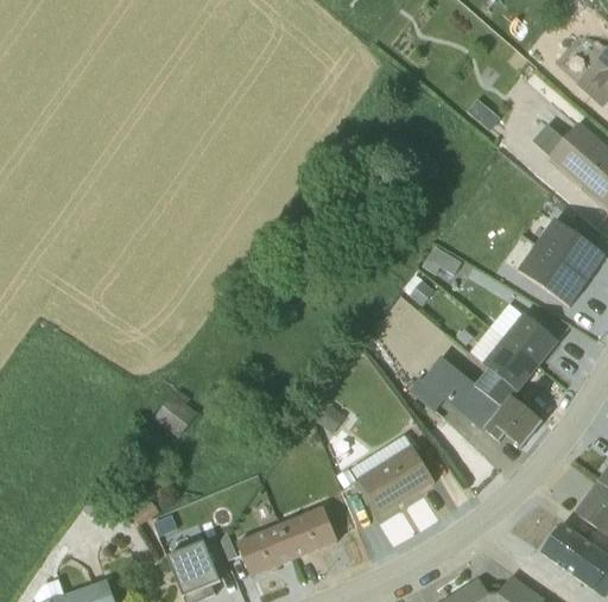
[(607,46),(576,83),(602,107),(607,100),(607,46)]
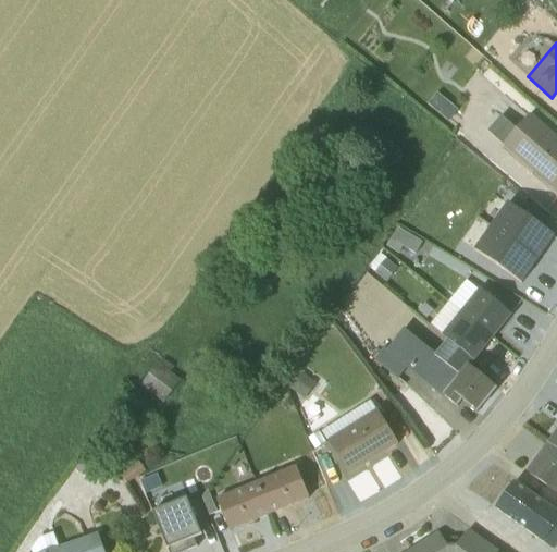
[(458,108),(436,90),(428,101),(448,119),(458,108)]
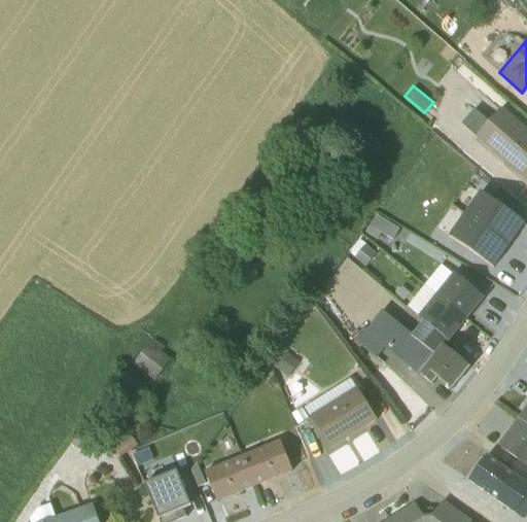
[(473,107),(461,120),(526,178),(526,129),(501,106),(489,119),(473,107)]
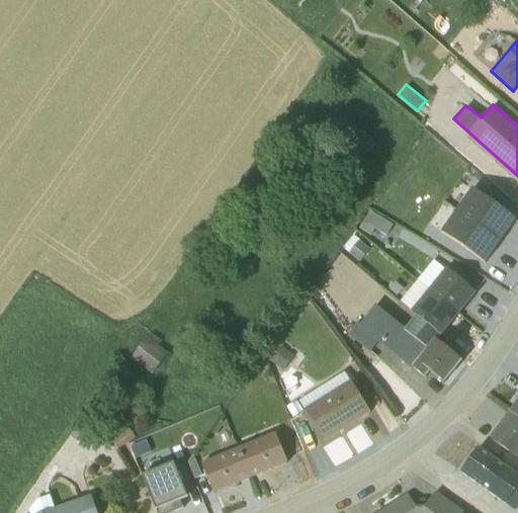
[(457,208),(500,239),(516,218),(472,187),(457,208)]
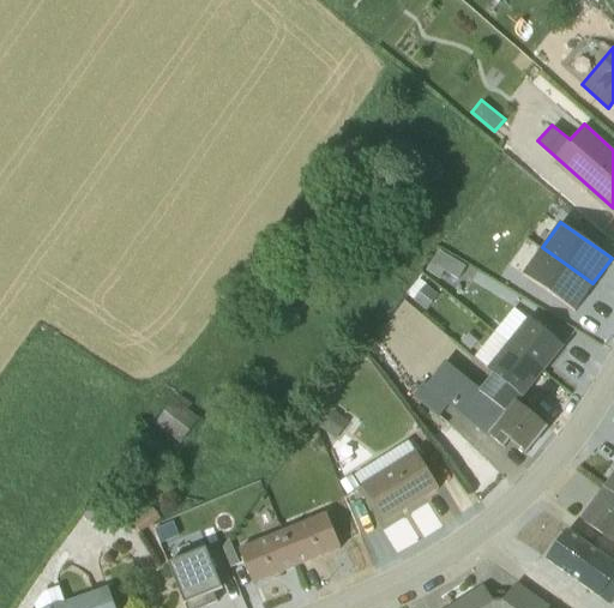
[(438,247),(426,269),(439,277),(444,270),(458,277),(467,264),(438,247)]
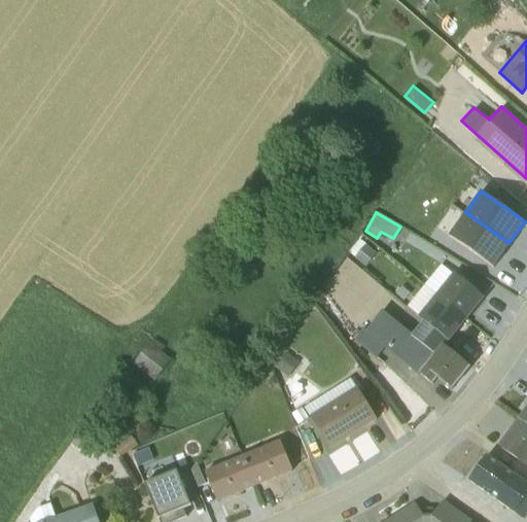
[(508,243),(465,212),(450,235),(493,266),(508,243)]
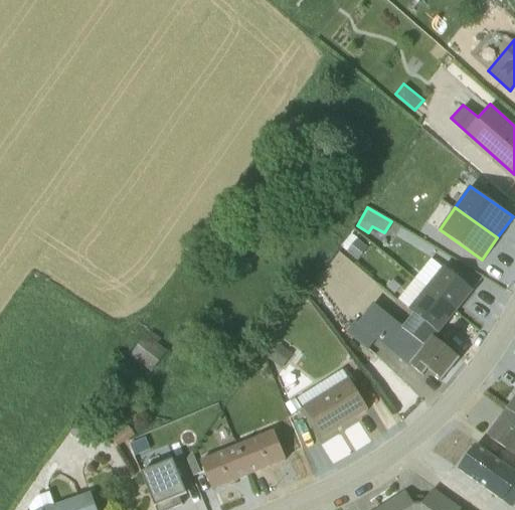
[(358,236),(351,230),(341,244),(358,258),(367,245),(357,237),(358,236)]
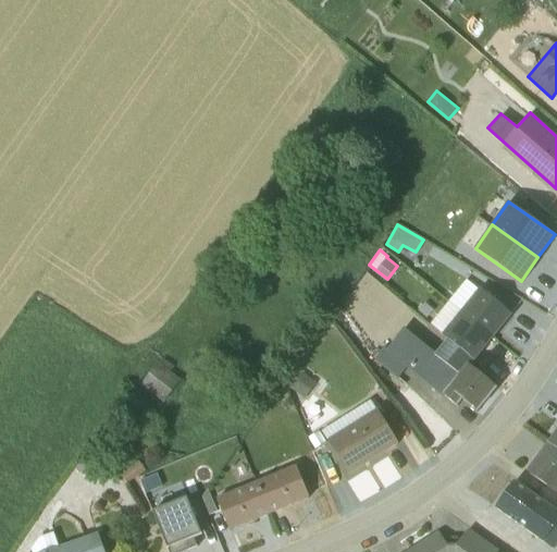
[(467,278),(448,299),(493,334),(511,313),(480,286),(479,287),(467,278)]
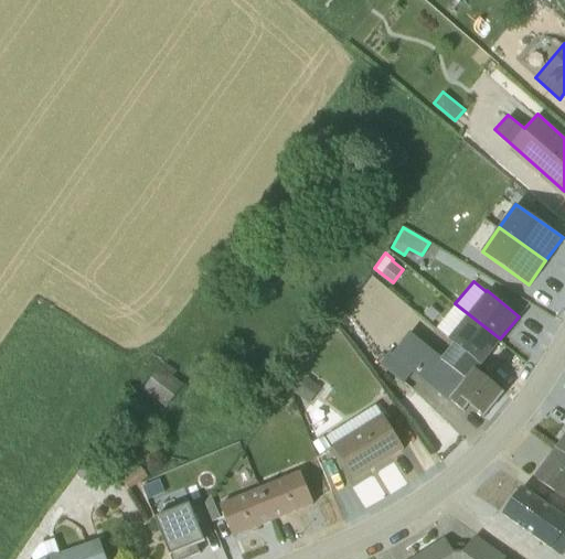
[(480,363),(500,339),(455,303),(435,328),(480,363)]
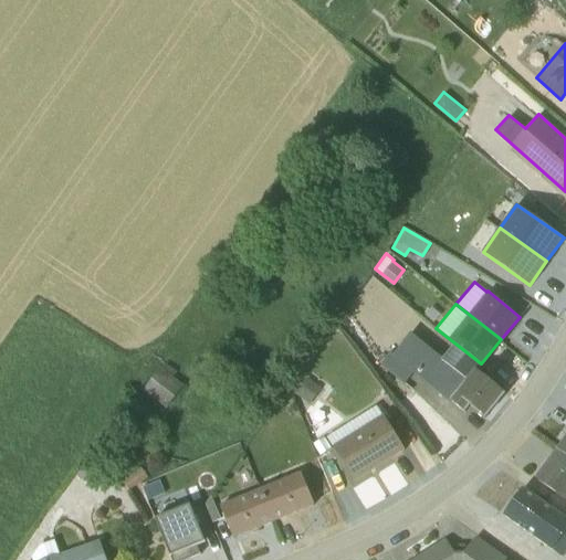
[(390,349),(380,362),(404,381),(413,370),(464,410),(470,403),(485,415),(504,392),(477,369),(481,363),(454,342),(442,357),(411,330),(394,352),(390,349)]
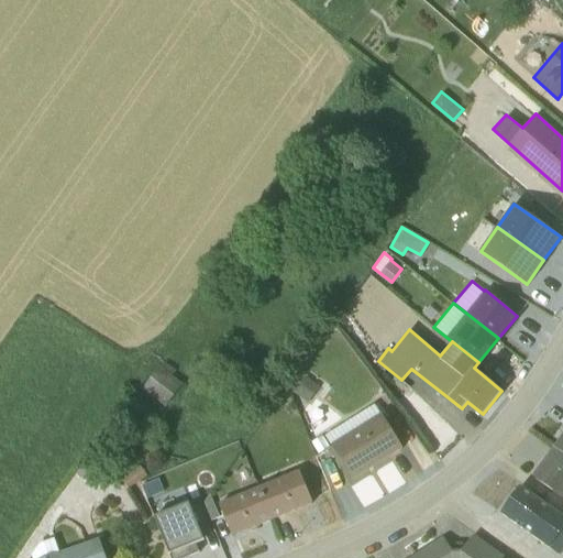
[(159,361),(146,380),(169,395),(183,376),(159,361)]
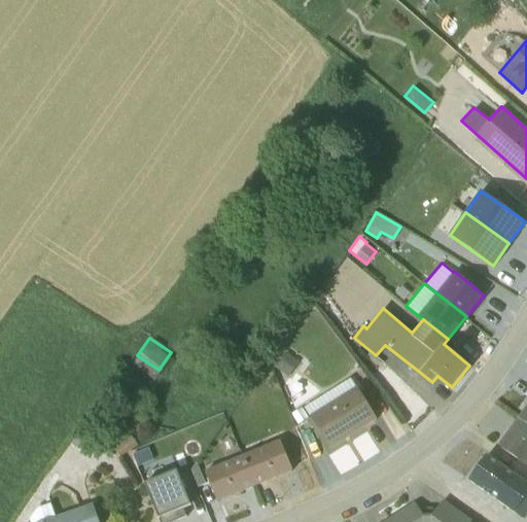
[(286,351),(275,366),(288,375),(299,360),(286,351)]
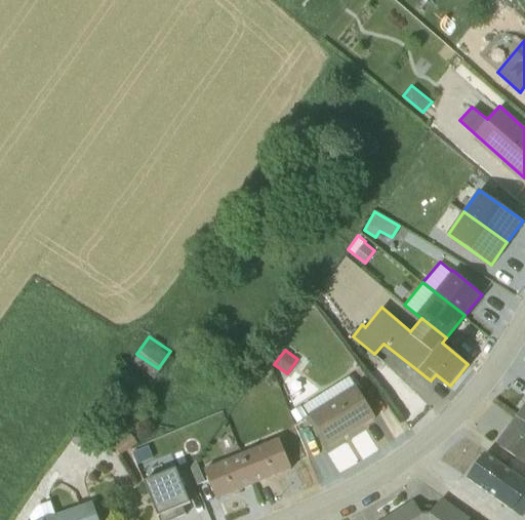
[(349,375),(304,404),(328,445),(375,416),(355,384),(354,384),(349,375)]
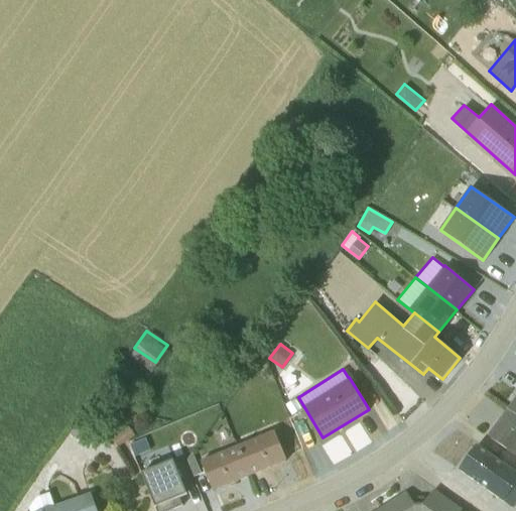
[(515,414),(508,409),(490,435),(515,454),(515,414)]
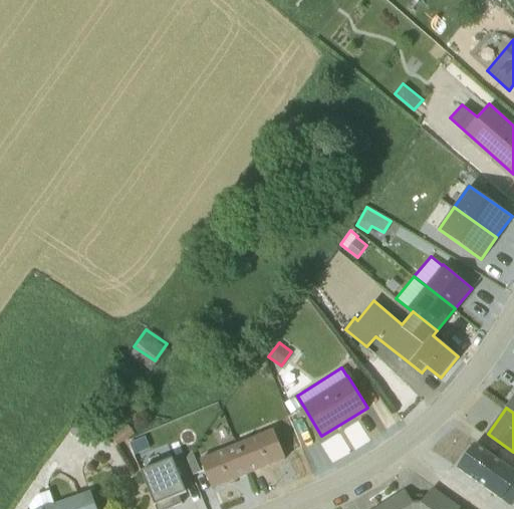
[(127,423),(110,435),(116,443),(135,431),(127,423)]
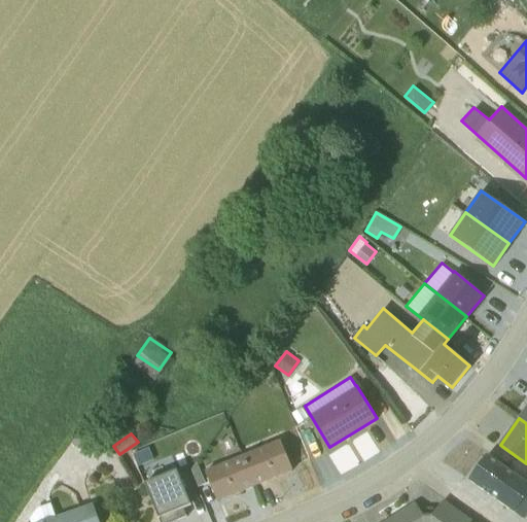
[(242,454),(254,485),(292,468),(280,438),(242,454)]
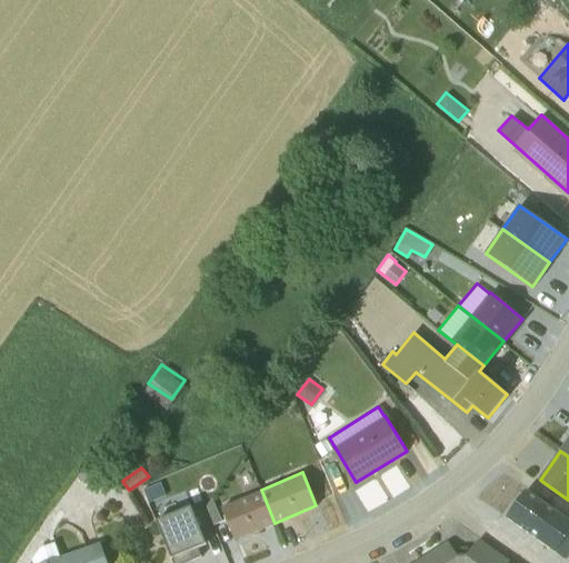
[(568,520),(526,489),(507,515),(556,551),(567,536),(568,538),(568,520)]
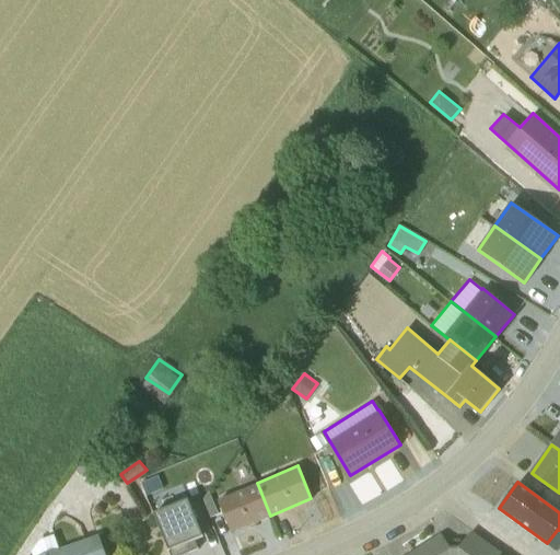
[(218,499),(231,531),(270,516),(257,483),(218,499)]
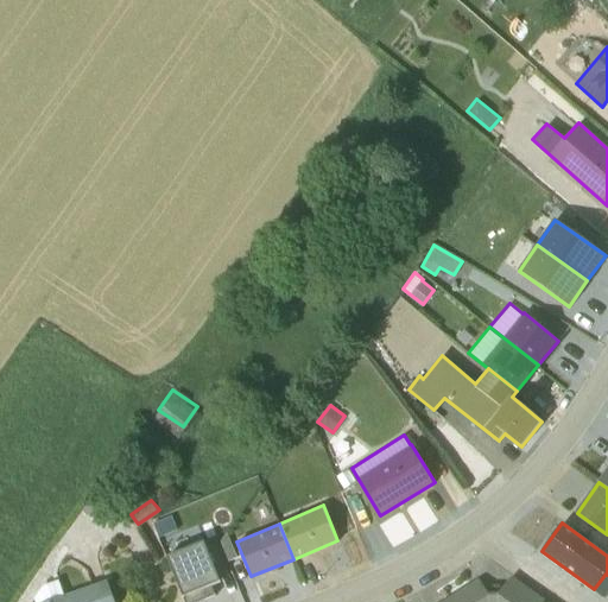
[(220,578),(206,542),(168,556),(185,601),(195,601),(215,594),(216,593),(211,582),(220,578)]
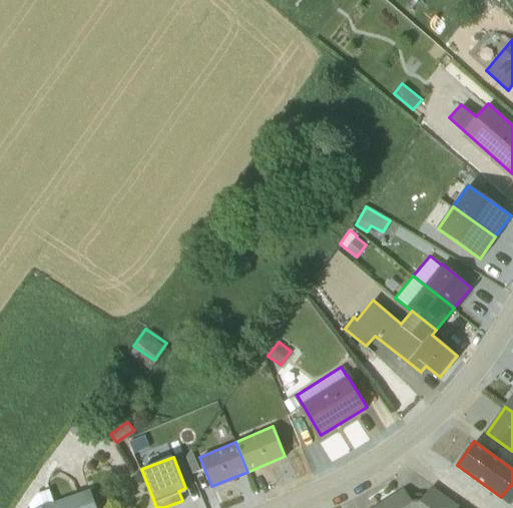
[(372,507),(462,507),(431,486),(422,494),(412,494),(404,488),(372,507)]
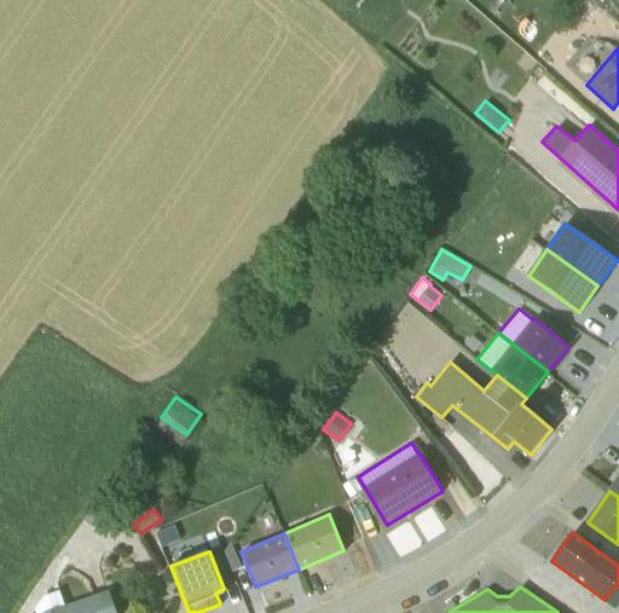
[(116,612),(109,589),(65,605),(59,589),(45,595),(35,607),(36,612),(116,612)]
